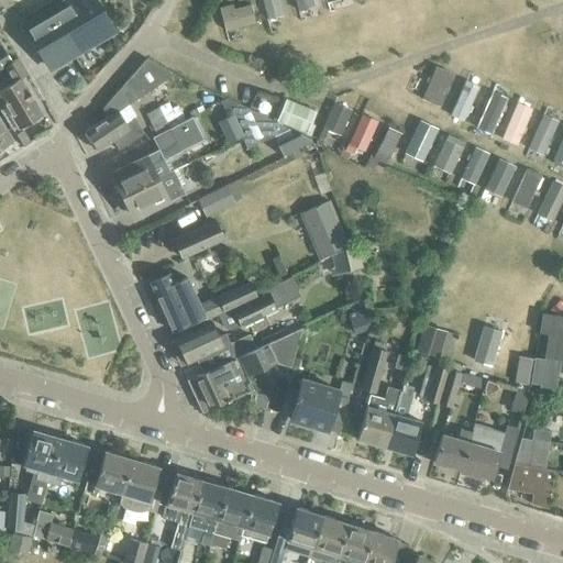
[(10,0),(15,11),(37,0),(36,0),(10,0)]
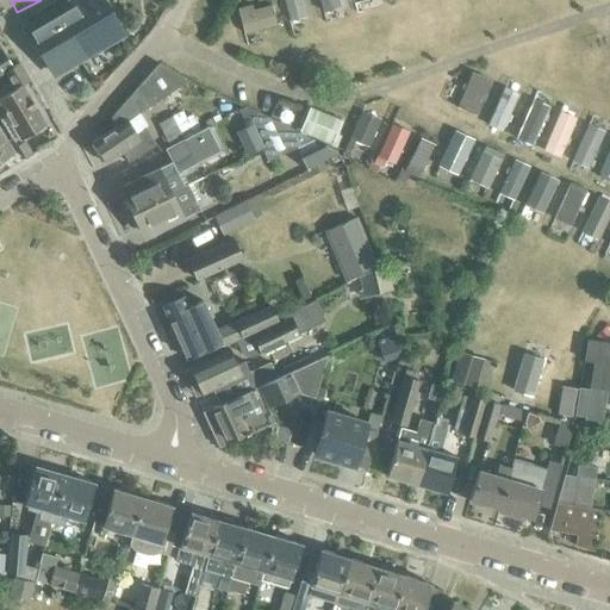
[(72,0),(70,1),(75,8),(31,35),(50,67),(94,42),(98,49),(123,35),(103,0),(72,0)]
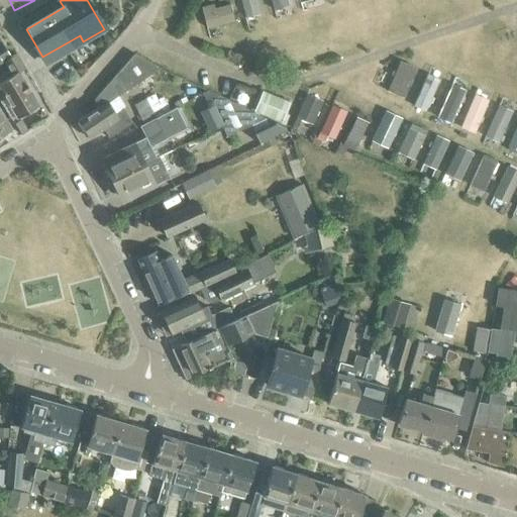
[(259,13),(256,0),(240,0),(242,16),(259,13)]
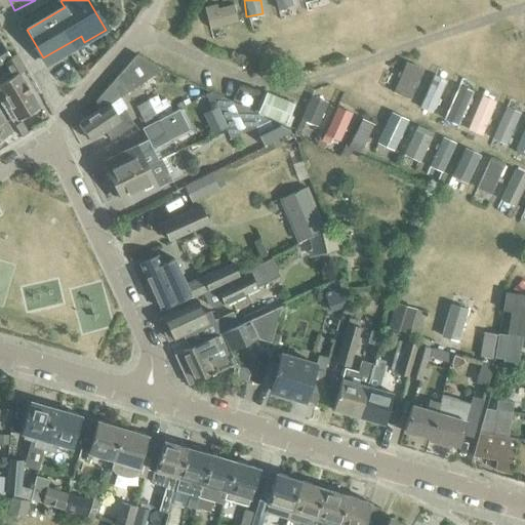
[(275,0),(277,8),(295,4),(294,0),(275,0)]
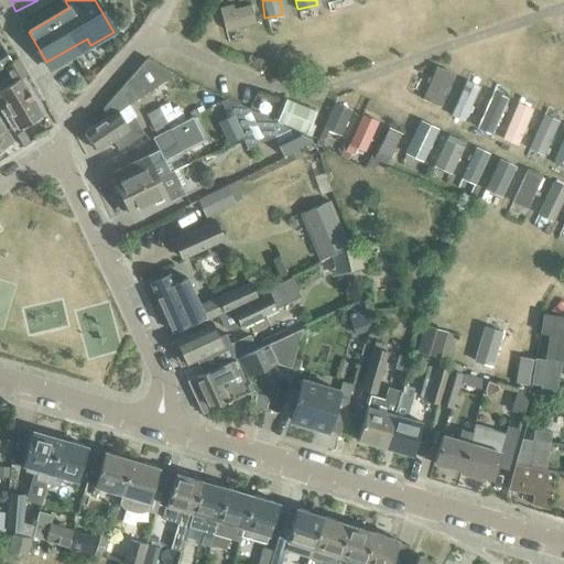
[(252,1),(220,9),(226,29),(257,21),(252,1)]
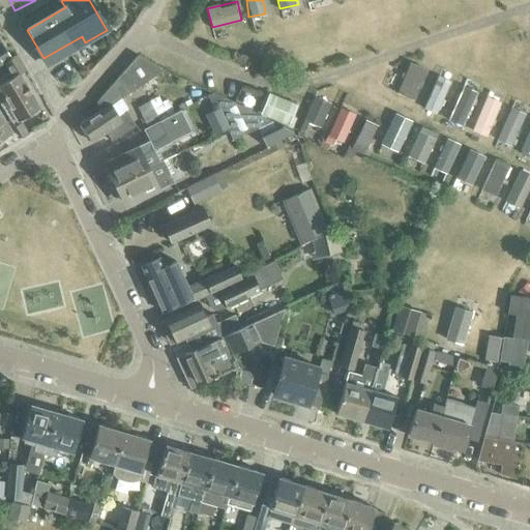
[(0,62),(10,57),(0,38),(0,62)]
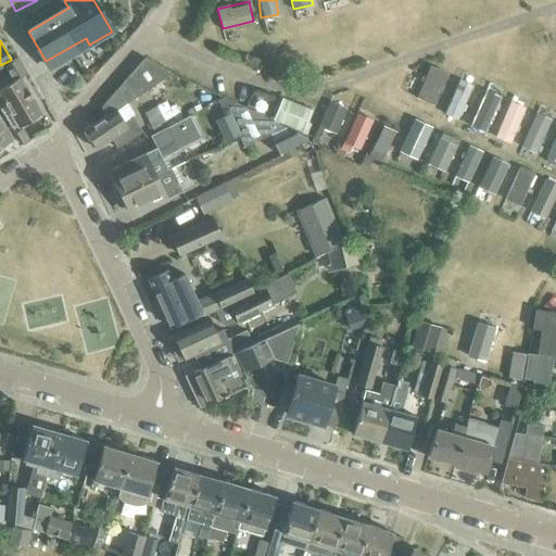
[(21,76),(26,73),(17,58),(4,65),(11,75),(0,80),(0,97),(17,127),(41,113),(21,76)]
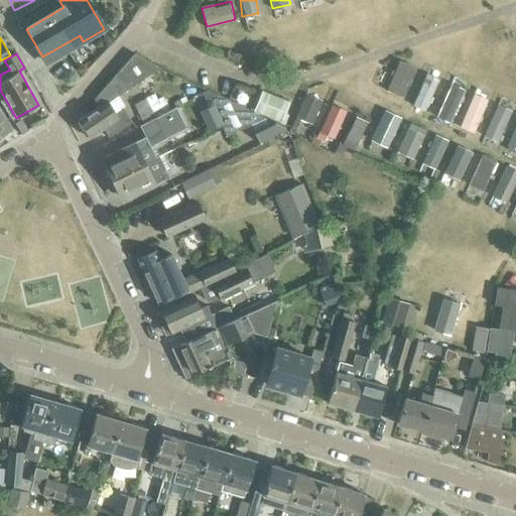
[(99,107),(78,120),(80,124),(79,128),(82,132),(86,132),(89,137),(103,128),(108,137),(131,122),(122,108),(114,113),(107,103),(123,92),(158,68),(133,53),(110,80),(93,99),(99,107)]
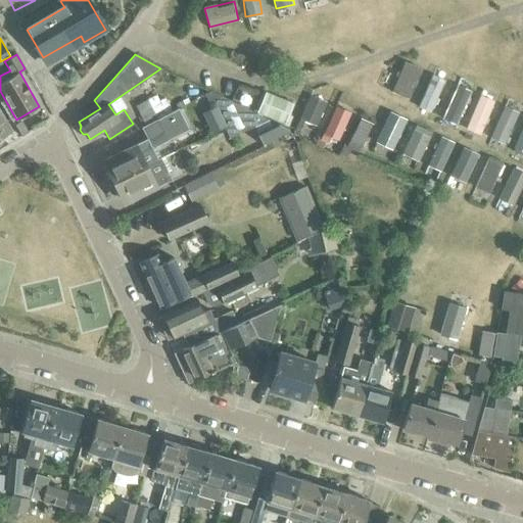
[(401,60),(394,91),(411,95),(418,63),(401,60)]
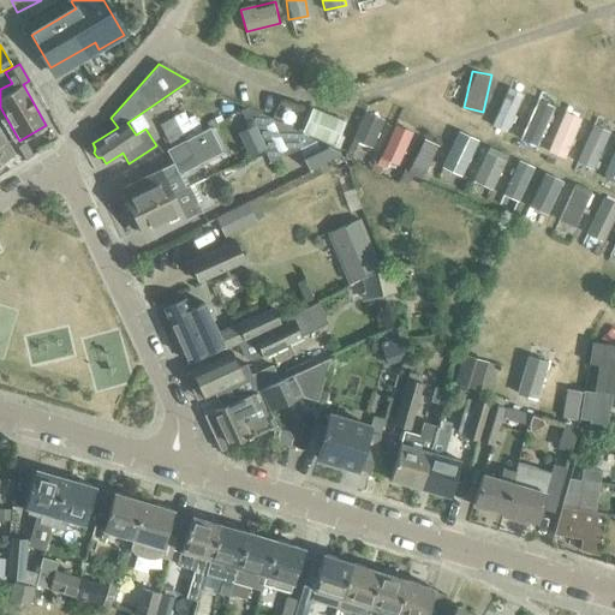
[(493,125),(507,130),(523,91),(507,85),(493,125)]
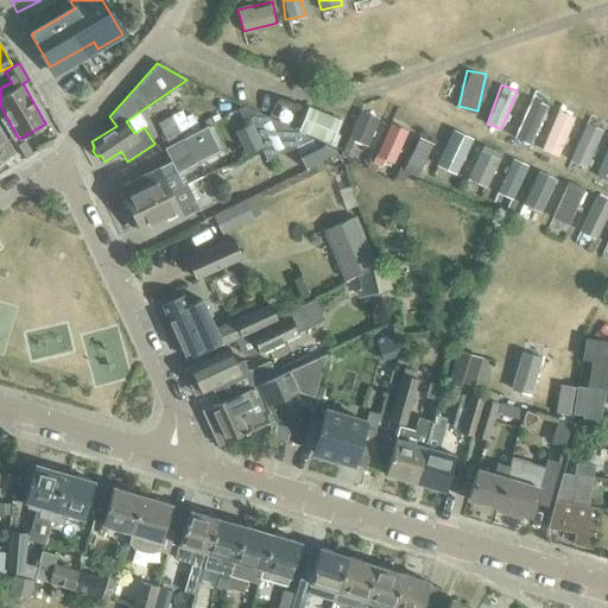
[(517,138),(533,143),(545,101),(529,96),(517,138)]
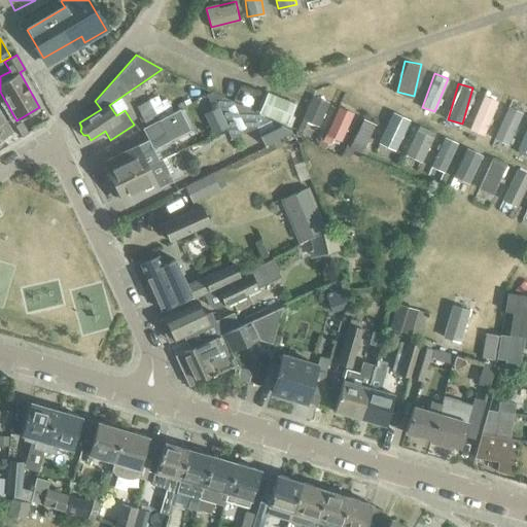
[(287,123),(295,102),(268,90),(259,110),(287,123)]
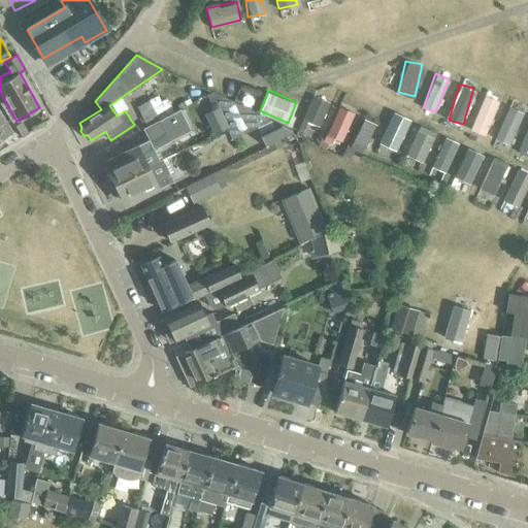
[(212,92),(206,95),(211,104),(216,102),(233,136),(268,120),(212,92)]
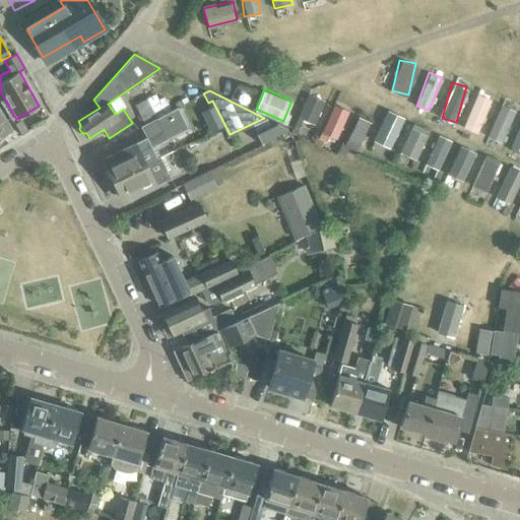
[(477,91),(462,126),(477,133),(493,99),(477,91)]
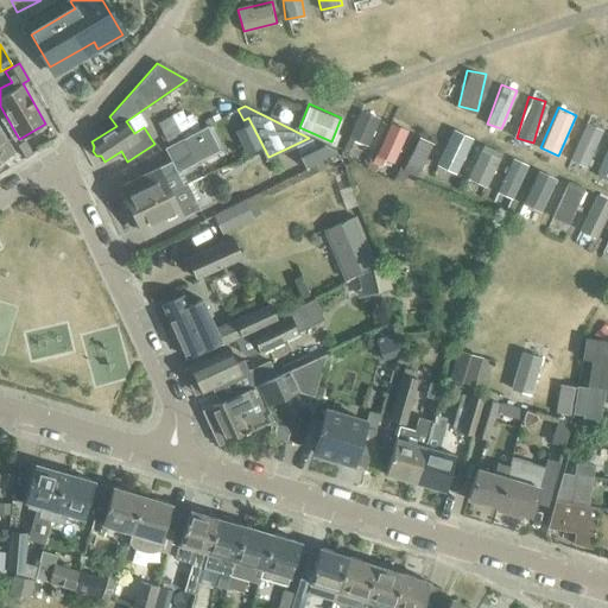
[(371,145),(380,115),(359,109),(349,138),(371,145)]
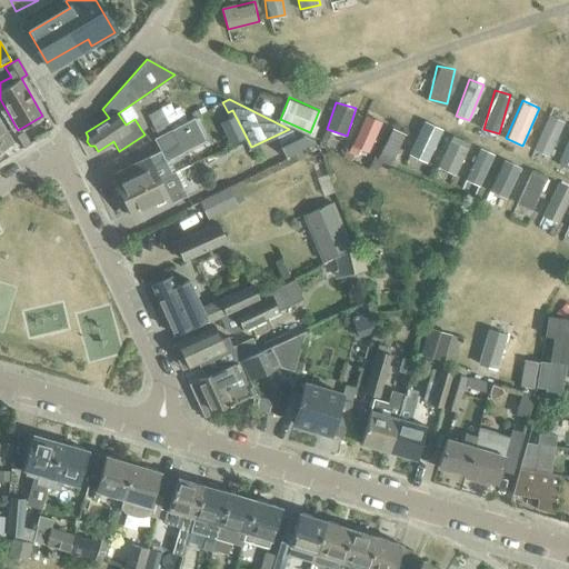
[(170,103),(147,116),(157,136),(158,137),(180,125),(170,103)]
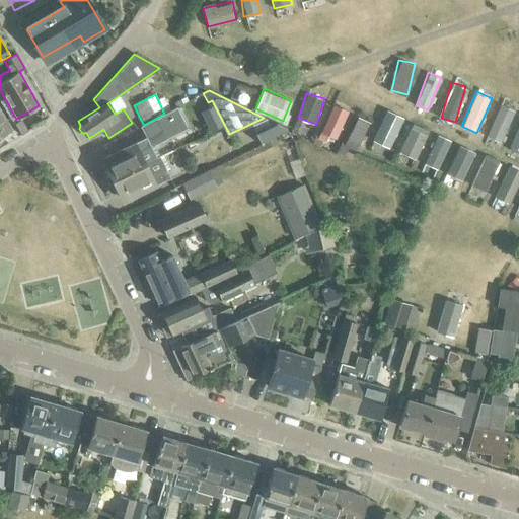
[(336,145),(349,108),(329,102),(317,139),(336,145)]
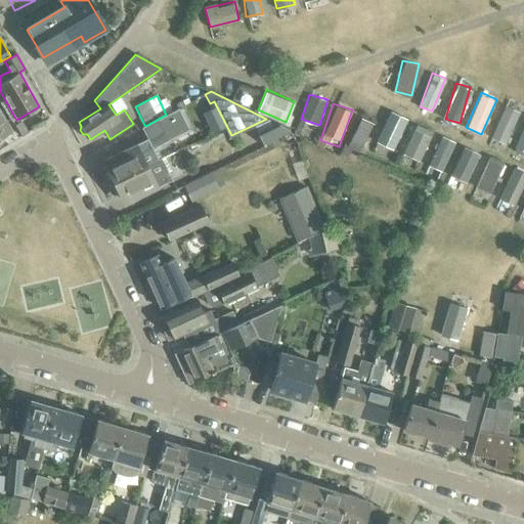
[(506,103),(491,135),(508,142),(522,111),(506,103)]
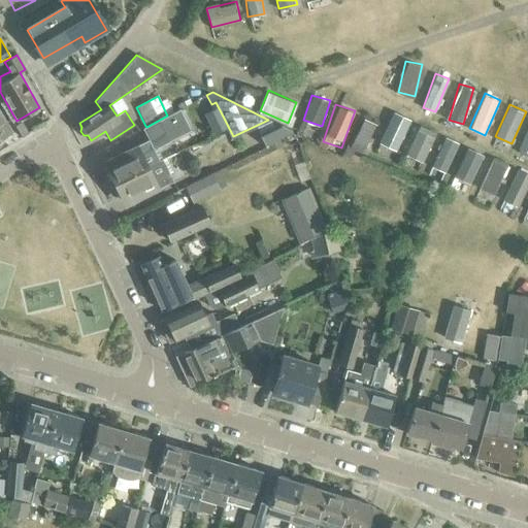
[(378,141),(396,150),(410,119),(393,109),(378,141)]
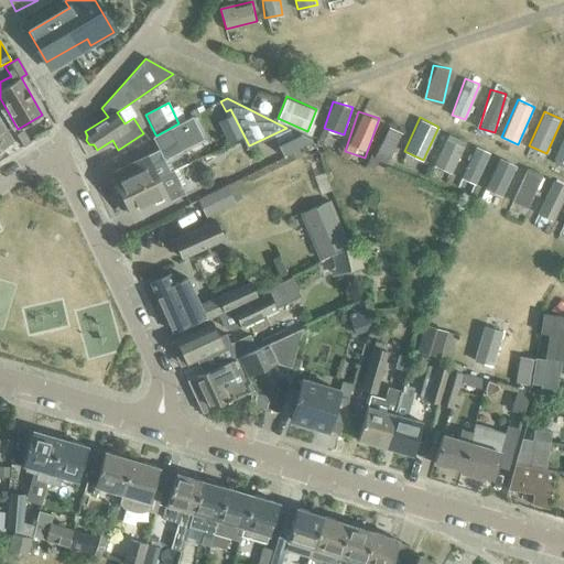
[(190,134),(183,121),(179,123),(156,136),(155,134),(152,137),(158,150),(158,149),(159,151),(190,134)]
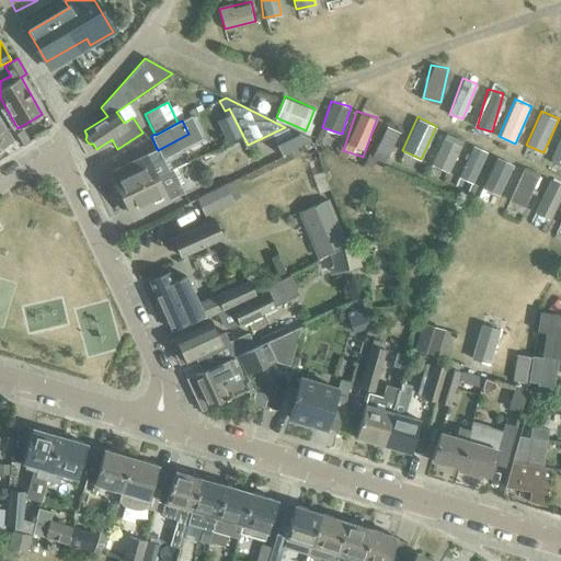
[(0,146),(11,140),(0,122),(0,146)]
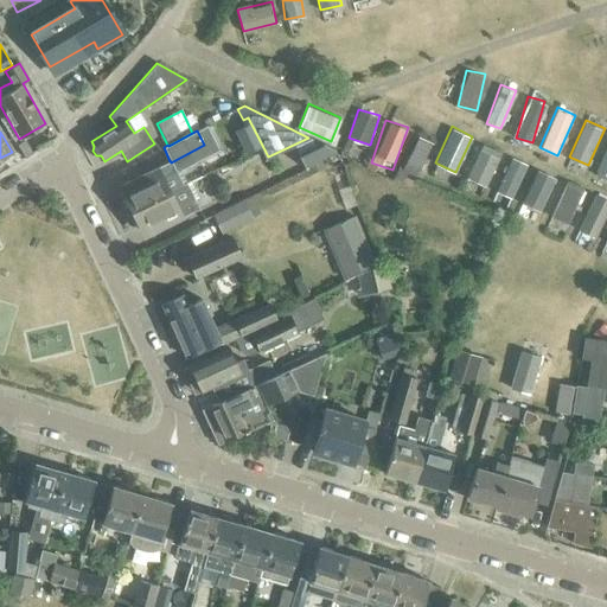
[(422,168),(430,140),(416,135),(408,164),(422,168)]
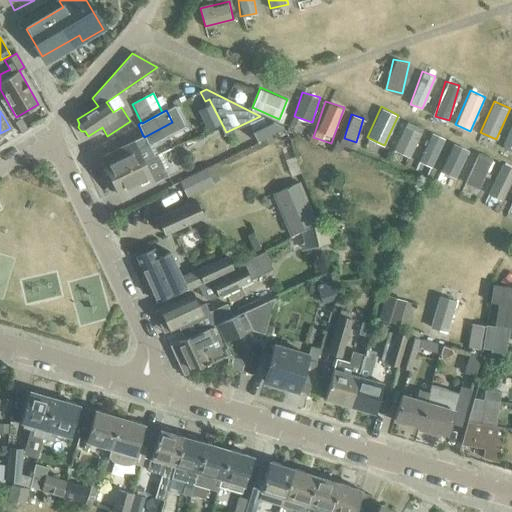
[(407,120),(394,149),(410,156),(423,128),(407,120)]
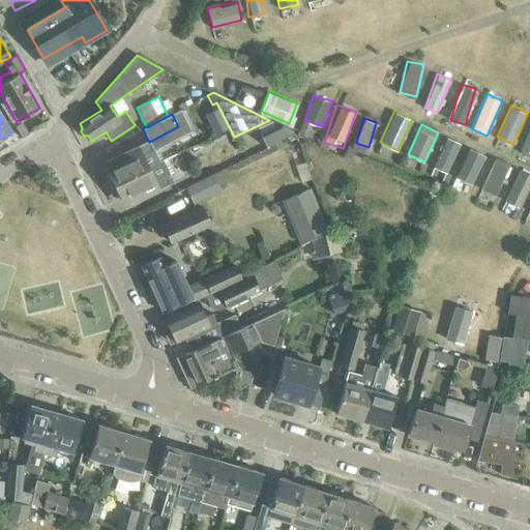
[(529,127),(520,149),(529,153),(529,127)]
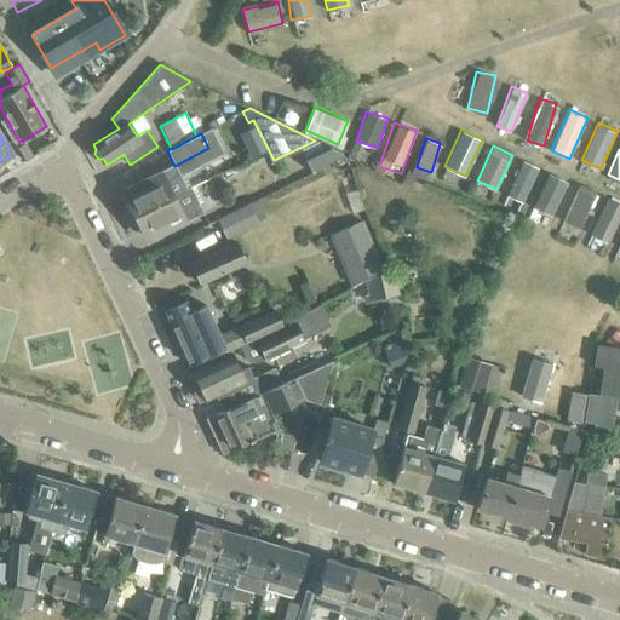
[(520,160),(509,195),(524,201),(537,165),(520,160)]
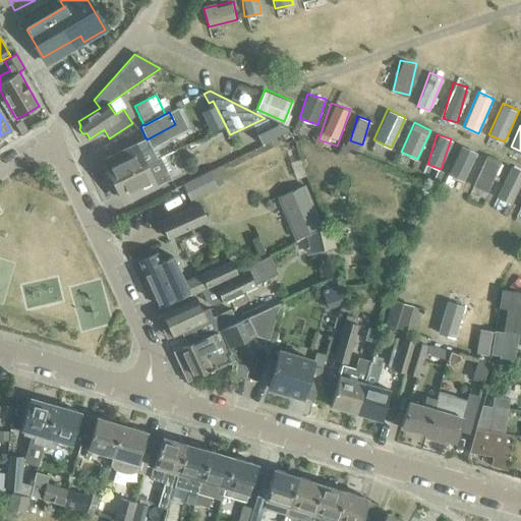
[(102,160),(112,181),(115,180),(141,166),(160,158),(154,146),(151,147),(147,139),(146,137),(146,138),(102,160)]
